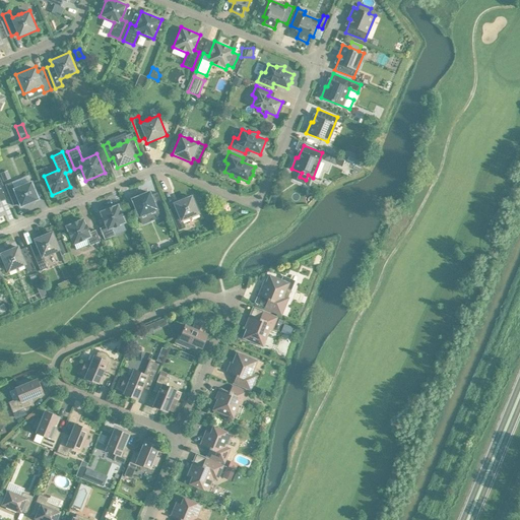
[(335,155),(328,153),(325,160),(332,163),(335,155)]
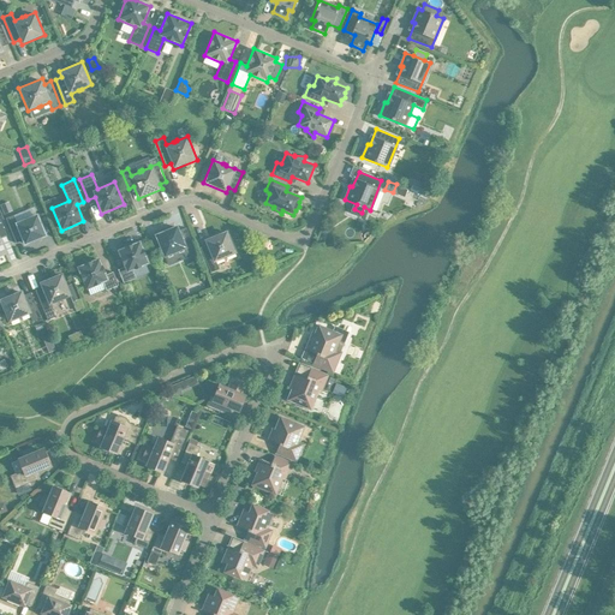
[(9,202),(0,204),(4,214),(12,212),(9,202)]
